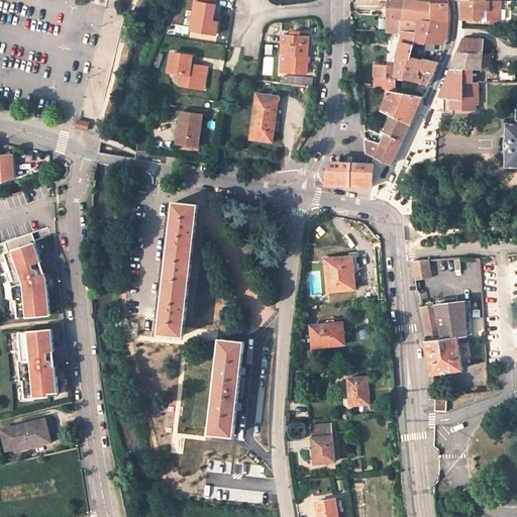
[(196,0),(191,29),(215,33),(217,22),(212,21),(213,15),(214,0),(196,0)]
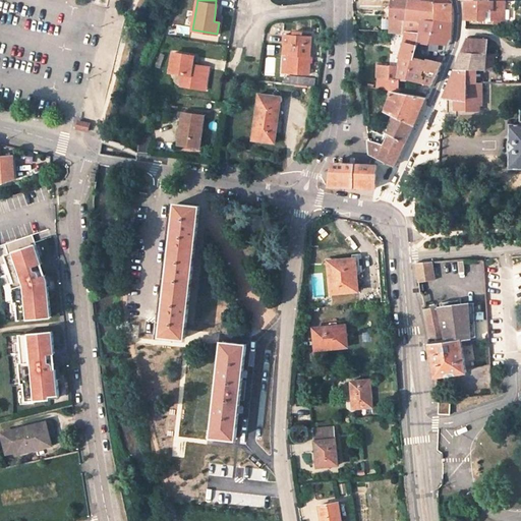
[(414,0),(392,0),(390,32),(402,33),(403,19),(417,20),(420,1),(414,0)]
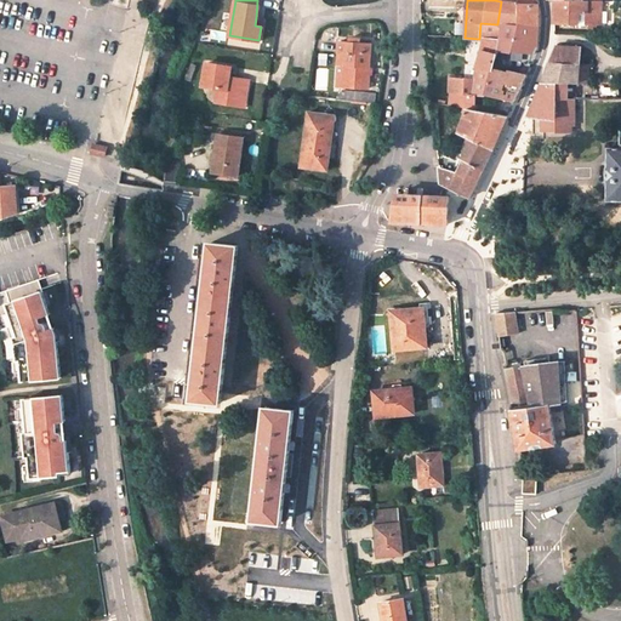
[(554,23),(579,24),(579,13),(587,13),(586,24),(600,24),(600,0),(598,0),(592,0),(554,0),(554,17),(554,23)]
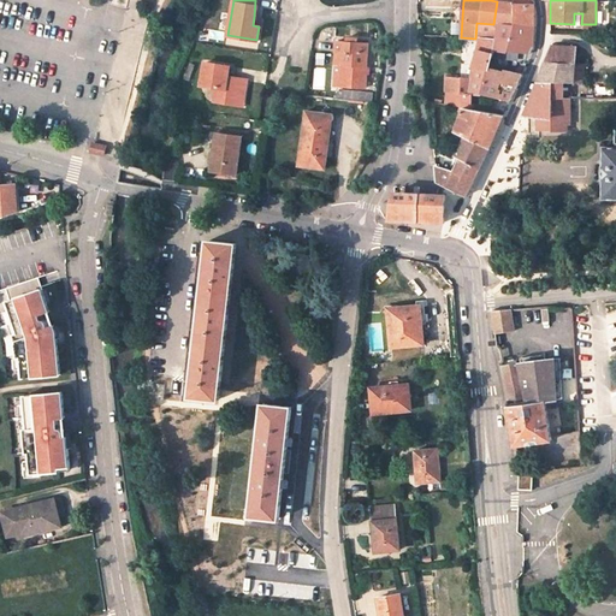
[(499,24),(514,25),(514,3),(507,3),(497,1),(493,24),(499,24)]
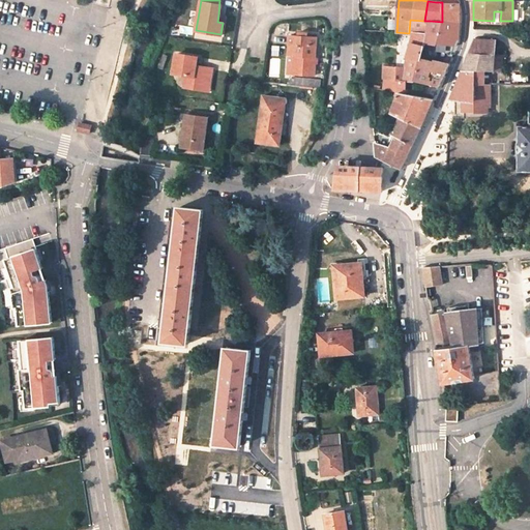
[(460,3),(459,3),(442,2),(442,22),(460,23),(460,13),(460,3)]
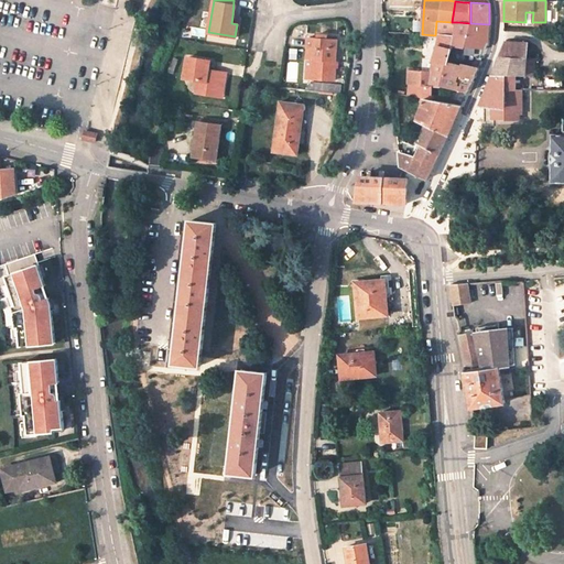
[(436,21),(435,35),(440,35),(433,60),(447,63),(448,60),(452,46),(452,43),(457,22),(452,22),(436,21)]
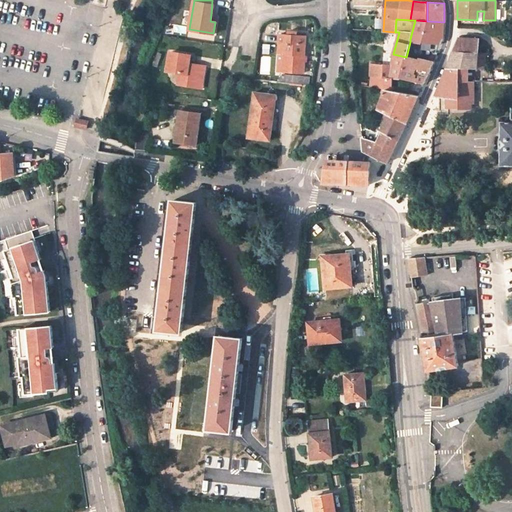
[(410,39),(422,41),(440,44),(444,39),(444,22),(427,21),(415,20),(410,39)]
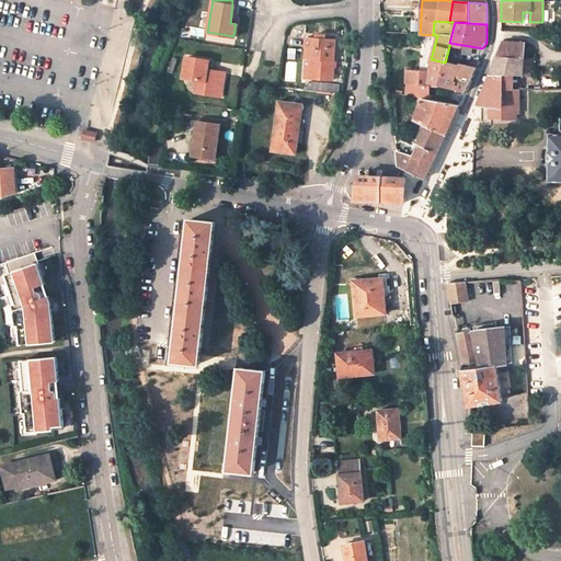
[(308,78),(332,79),(333,68),(333,58),(334,38),(306,37),(305,45),(310,45),(308,78)]
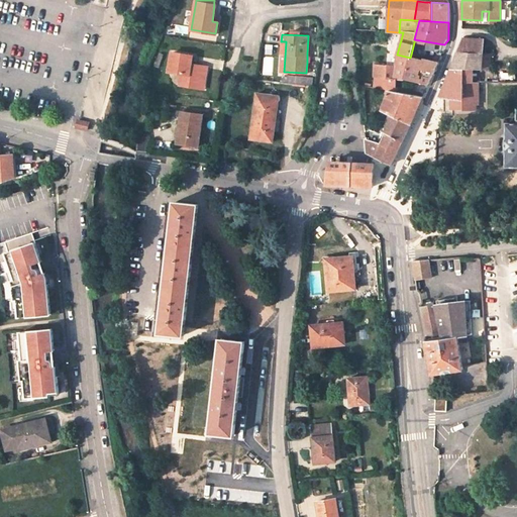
[(458,52),(482,54),(483,38),(463,37),(458,52)]
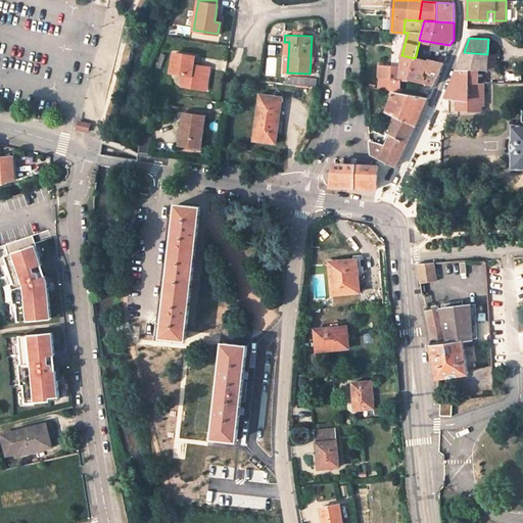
[(464,52),(457,68),(480,68),(487,68),(487,67),(487,55),(487,54),(464,52)]
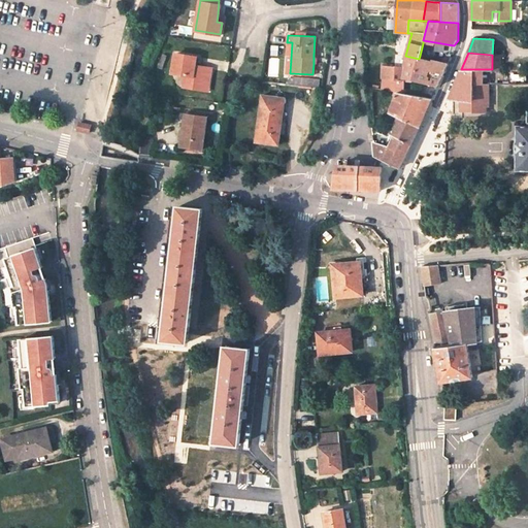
[(183,86),(208,90),(211,67),(195,65),(196,57),(175,54),(171,72),(185,75),(183,86)]
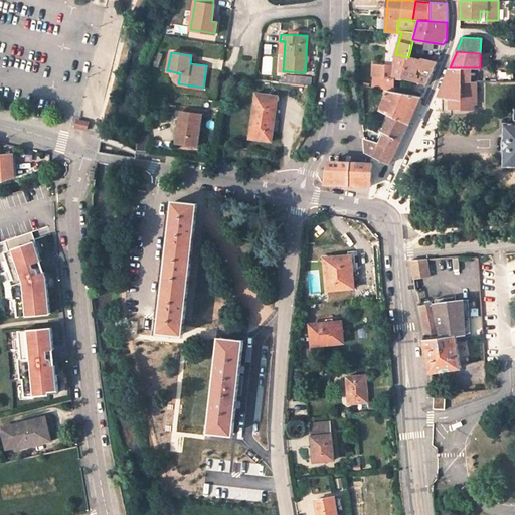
[(408,57),(395,54),(393,64),(392,78),(394,78),(403,77),(408,57)]
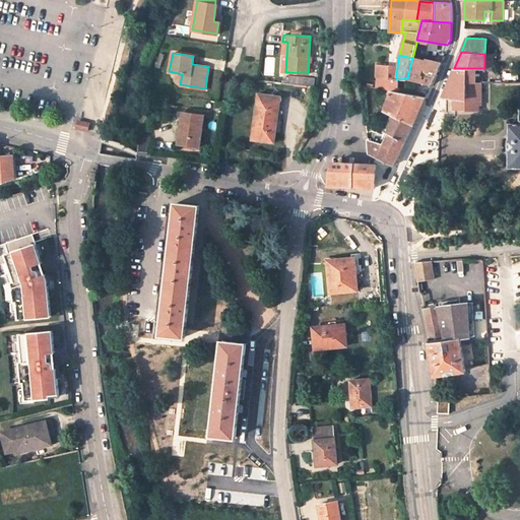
[(427,58),(427,59),(413,55),(412,58),(407,78),(431,84),(436,72),(440,62),(427,58)]
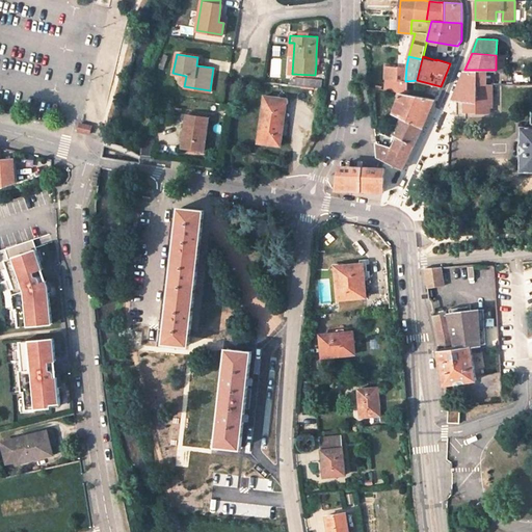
[(504,69),(504,57),(496,56),(496,69),(504,69)]
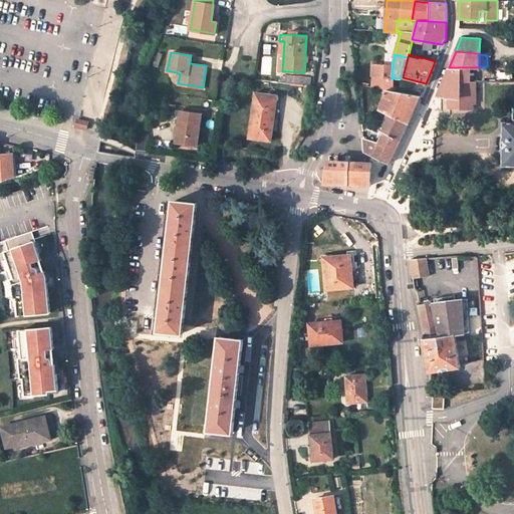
[(393,90),(394,78),(392,78),(393,64),(382,63),(383,58),(374,57),(374,63),(372,63),(371,76),(370,86),(382,88),(387,88),(393,90)]
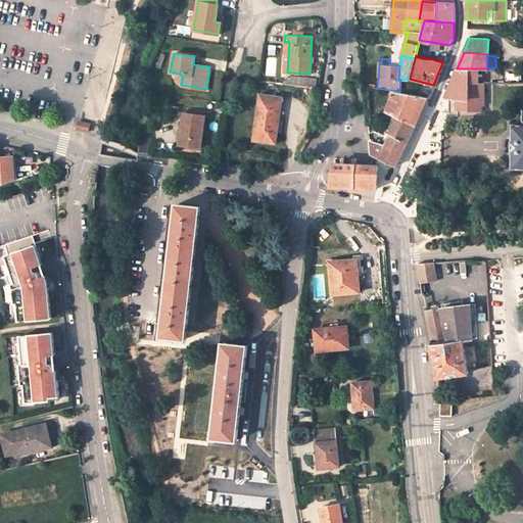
[(479,82),(480,68),(457,68),(456,73),(450,84),(445,94),(448,94),(448,97),(458,97),(458,111),(471,111),(471,115),(481,115),(481,107),(485,107),(485,82),(479,82)]
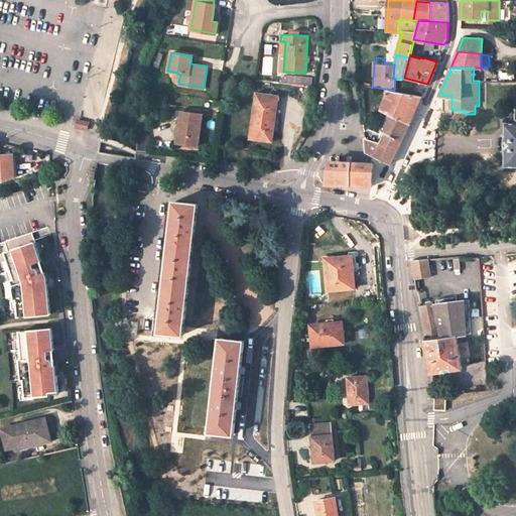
[(171,84),(178,85),(180,76),(172,75),(171,84)]
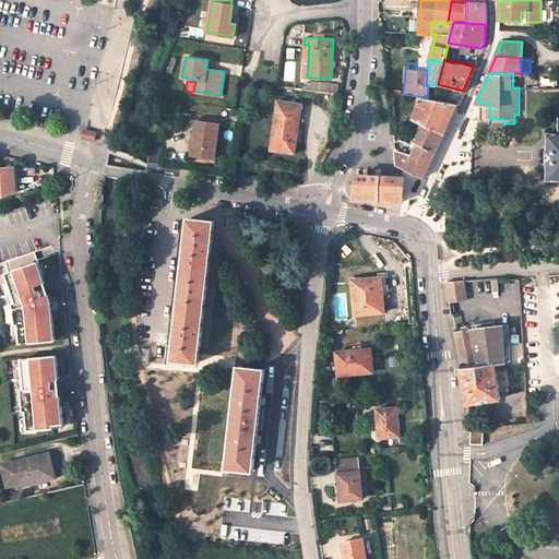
[(427,98),(420,96),(419,100),(413,119),(420,122),(412,141),(416,142),(420,144),(436,151),(441,141),(450,122),(458,104),(427,98)]
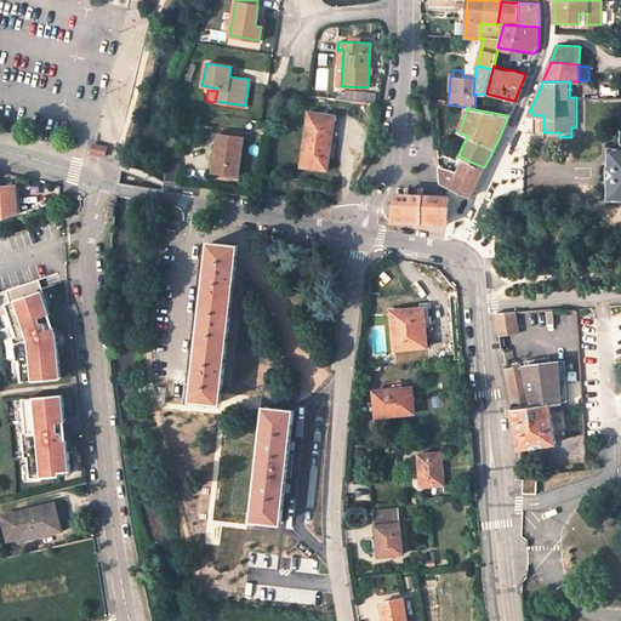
[(301,165),(326,169),(334,115),(308,112),(301,165)]
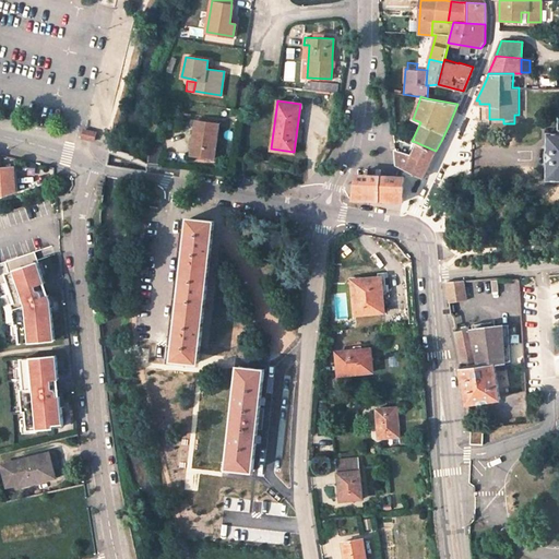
[(193,140),(191,154),(214,156),(218,123),(195,120),(193,140)]
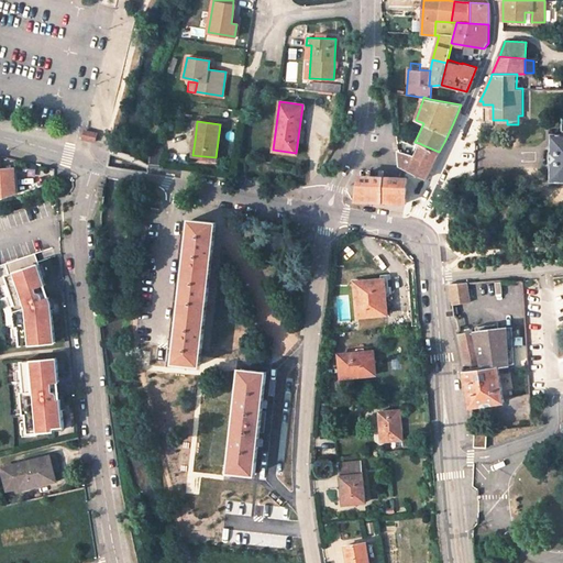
[(562,133),(553,134),(553,179),(562,178),(562,133)]
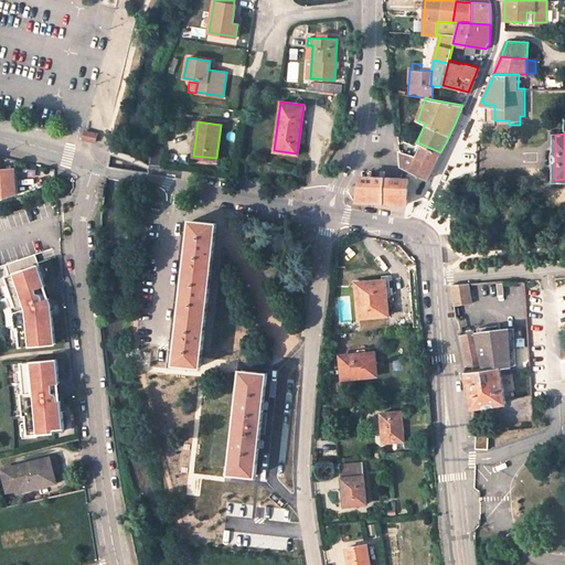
[(420,155),(417,152),(415,156),(400,151),(401,167),(411,171),(417,158),(434,166),(437,160),(440,152),(425,146),(420,155)]
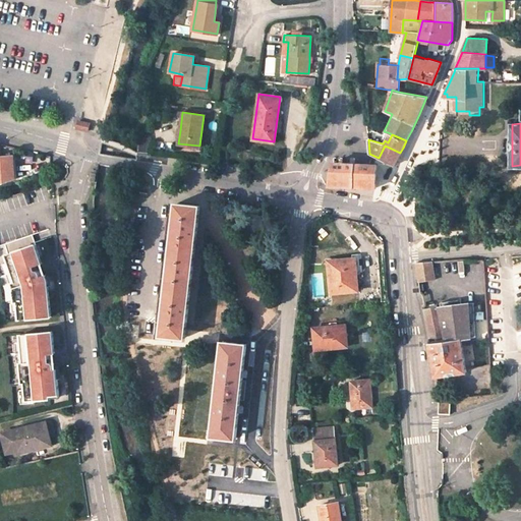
[(397,159),(400,153),(385,146),(379,158),(394,165),(397,159)]
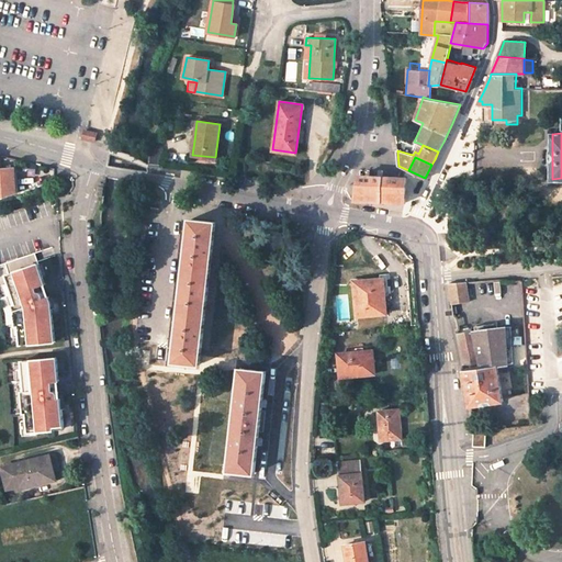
[(14,168),(3,168),(0,168),(0,198),(17,193),(14,168)]
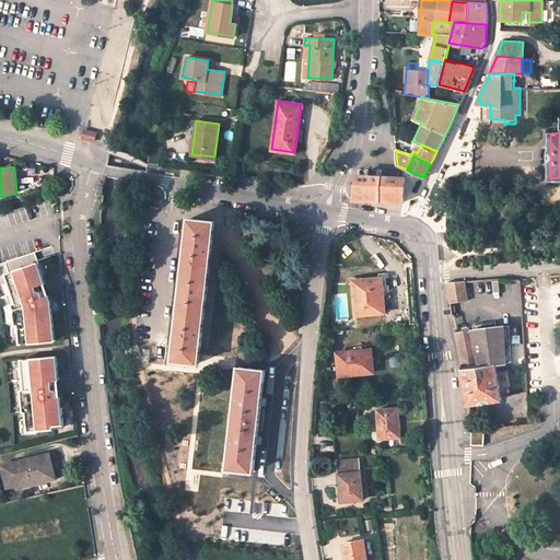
[(405,177),(401,177),(376,176),(377,171),(371,170),(371,175),(359,175),(356,199),(404,201),(404,194),(405,177)]
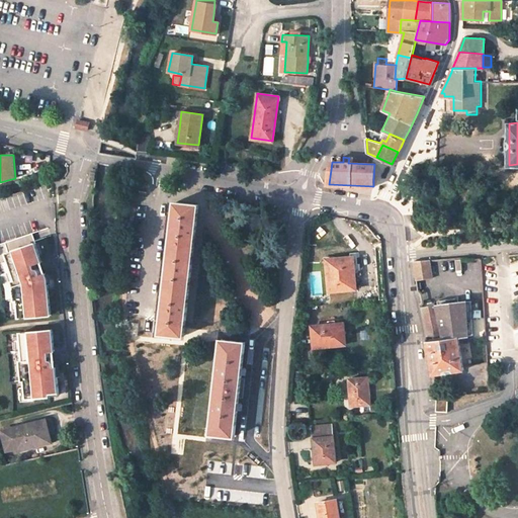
[(166,290),(162,332),(184,335),(188,292),(193,249),(198,205),(176,203),(171,246),(166,290)]
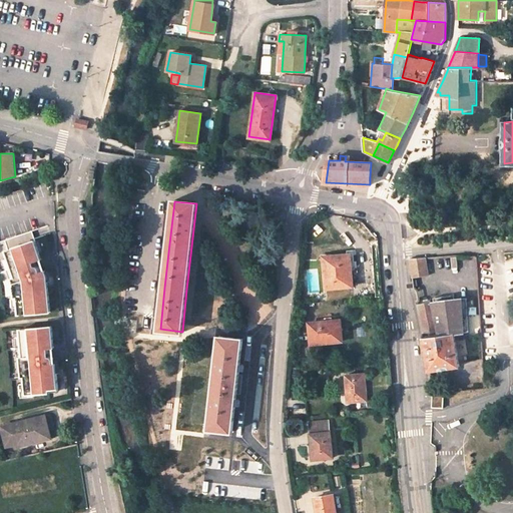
[(37,238),(7,248),(10,259),(15,274),(37,267),(34,259),(43,255),(37,238)]
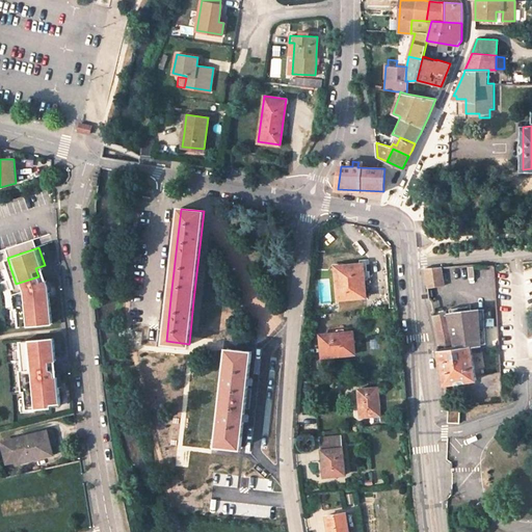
[(367,271),(366,264),(336,266),(339,297),(365,295),(364,282),(370,282),(369,271),(367,271)]
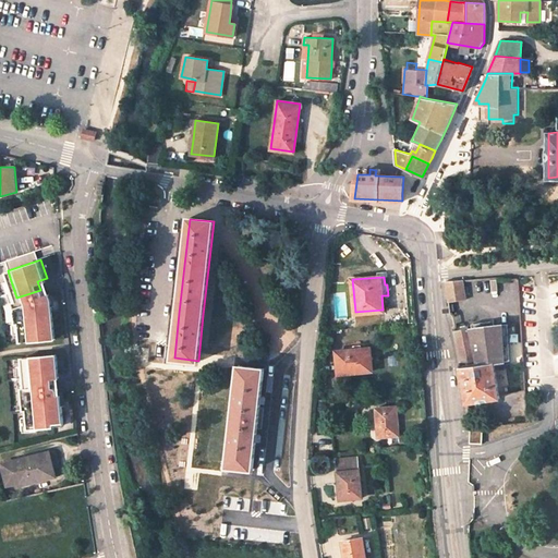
[(449,302),(465,300),(463,280),(447,281),(449,302)]
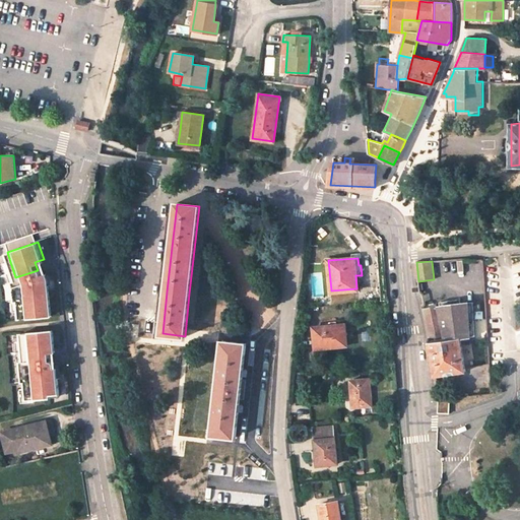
[(10,279),(15,277),(10,262),(5,264),(8,273),(10,279)]
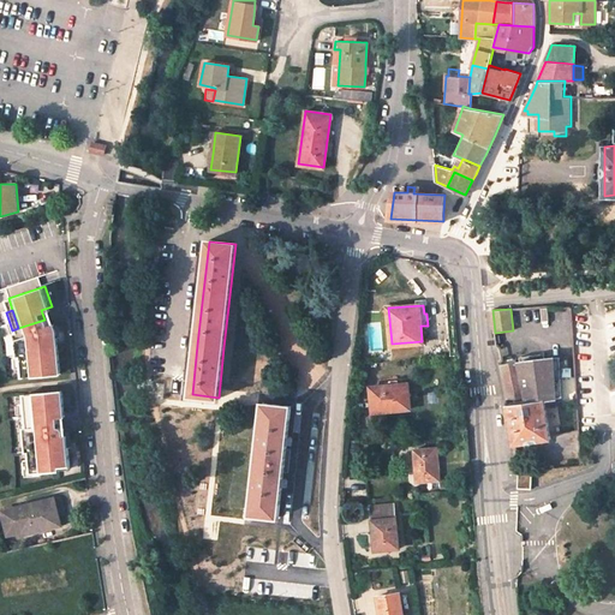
[(23,354),(23,368),(24,375),(61,371),(58,324),(53,324),(51,321),(45,320),(18,328),(21,332),(16,333),(17,339),(19,354),(23,354)]
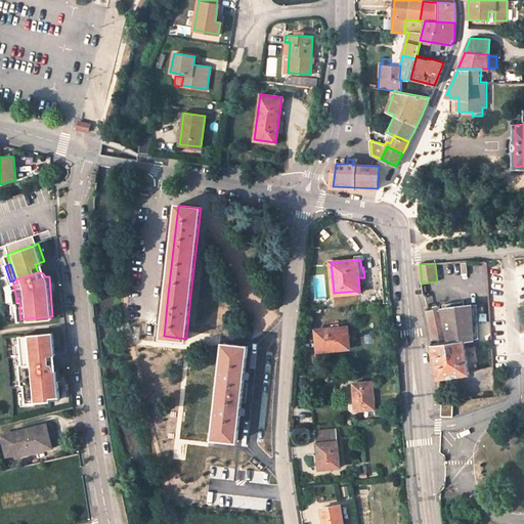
[(472,305),(443,309),(449,343),(433,346),(439,378),(469,373),(464,340),(474,339),(472,305)]
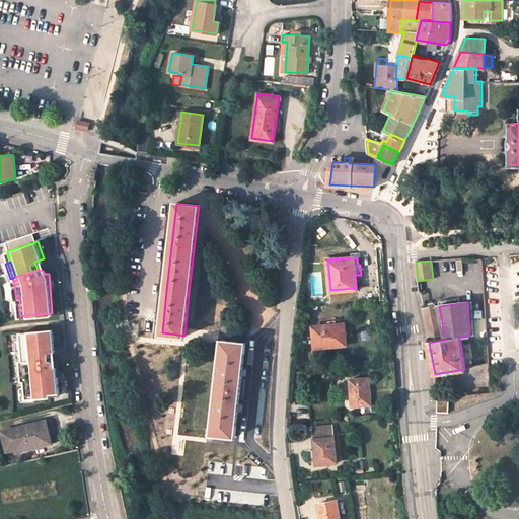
[(445,340),(439,306),(422,308),(429,343),(445,340)]
